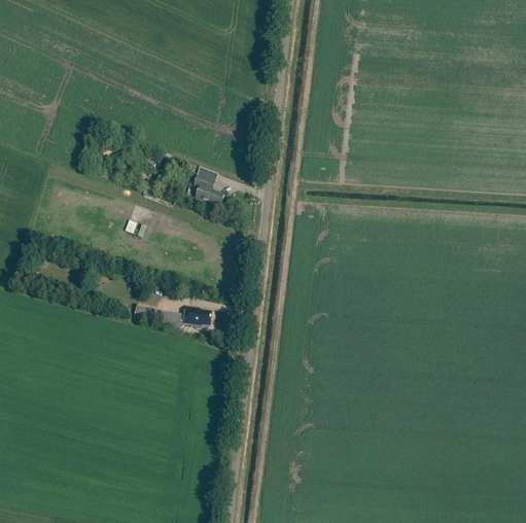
[(200,184),(195,197),(219,206),(224,193),(212,188),(214,180),(197,174),(194,182),(200,184)]
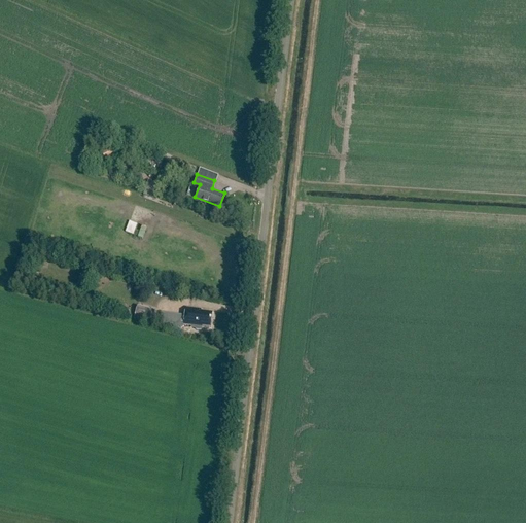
[(159,183),(147,179),(144,187),(155,192),(159,183)]
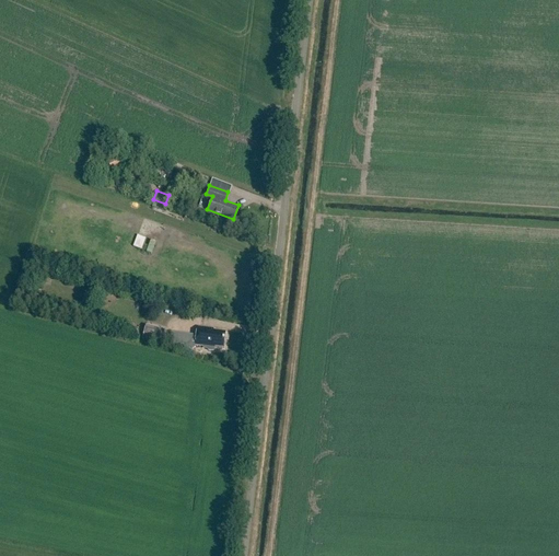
[(142,246),(146,234),(137,232),(134,244),(142,246)]
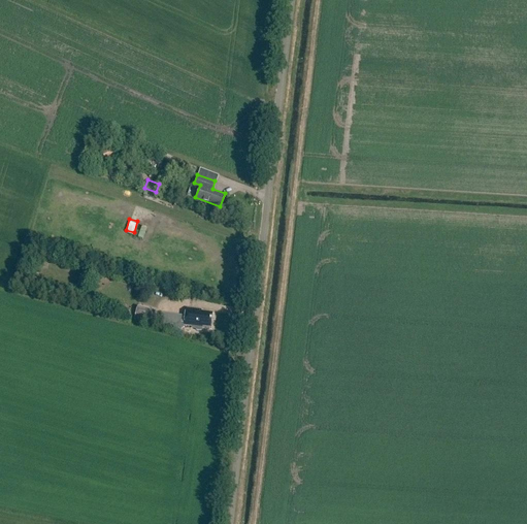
[(135,233),(144,235),(146,225),(137,223),(135,233)]
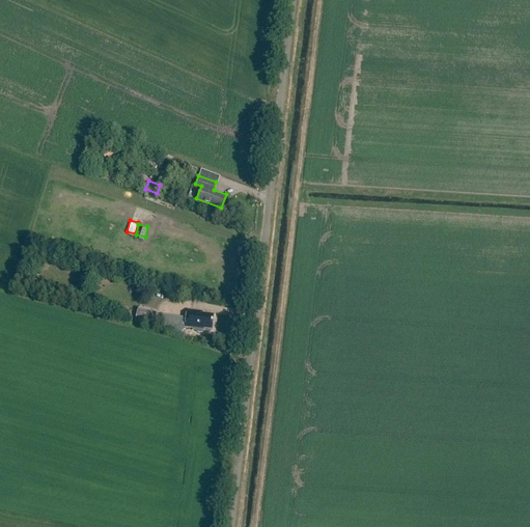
[(157,311),(138,306),(134,319),(152,324),(157,311)]
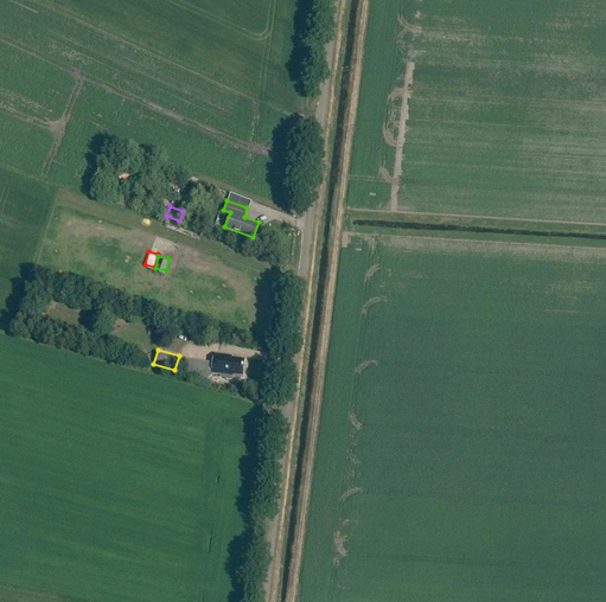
[(244,357),(230,356),(231,353),(214,351),(211,371),(233,373),(233,372),(242,373),(244,357)]
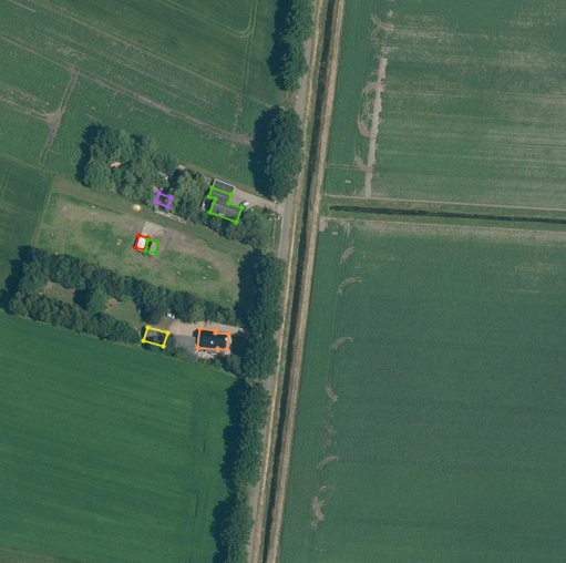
All buildings are outlined.
